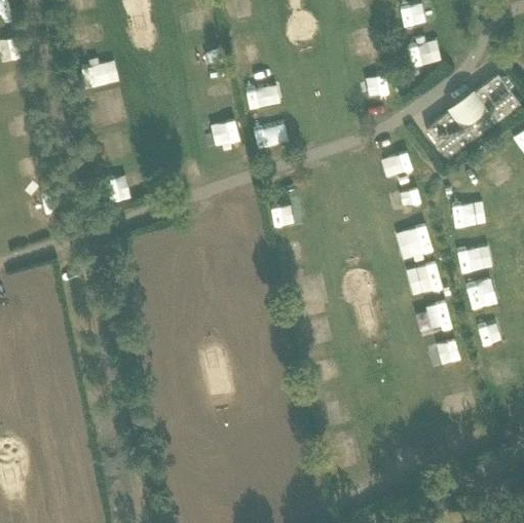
[(9,0),(0,0),(0,12),(12,9),(9,0)]
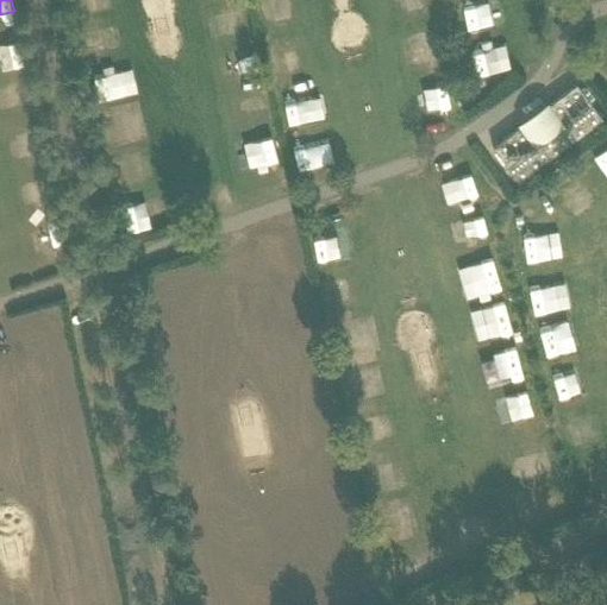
[(130,98),(129,75),(94,76),(95,99),(130,98)]
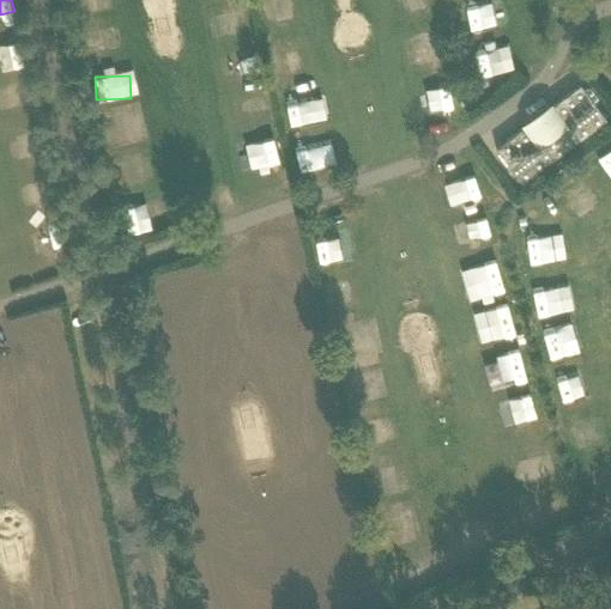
[(448,86),(424,92),(430,117),(455,110),(448,86)]
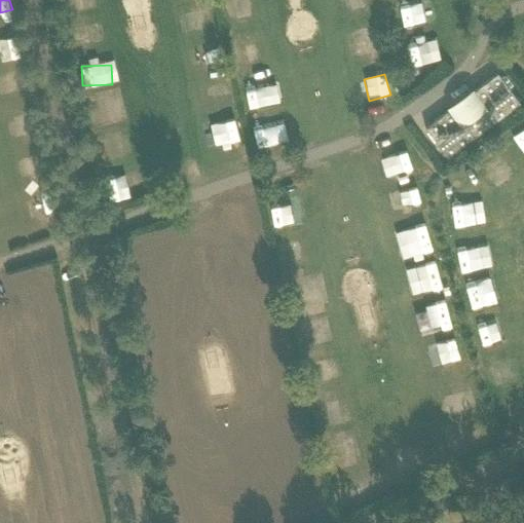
[(498,76),(475,94),(476,95),(450,114),(449,113),(425,131),(448,160),(521,106),(498,76)]
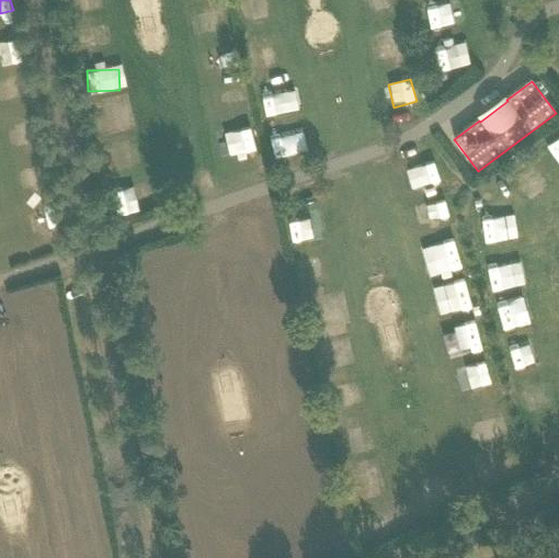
[(251,126),(215,133),(218,157),(255,150),(251,126)]
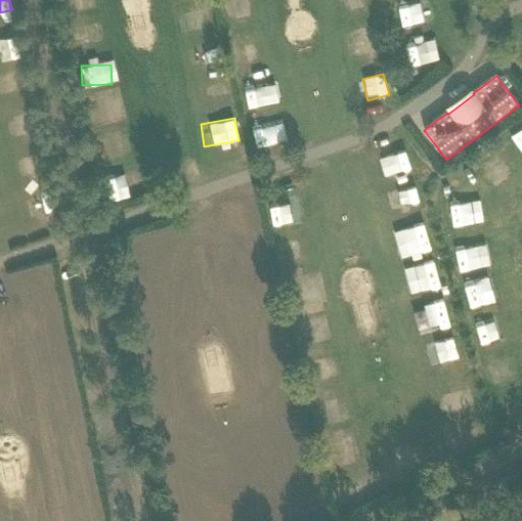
[(94,141),(98,160),(129,154),(125,135),(94,141)]
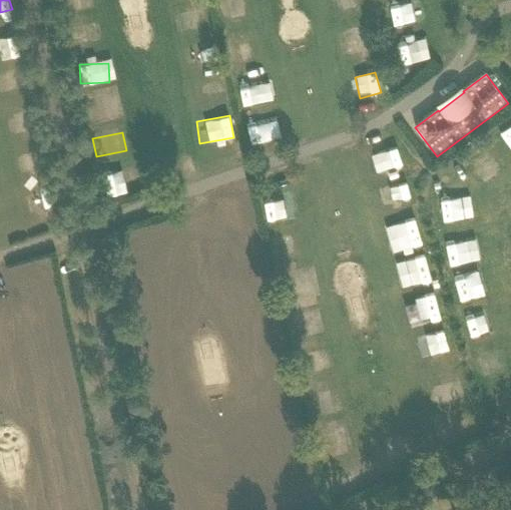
[(130,170),(100,181),(106,199),(136,189),(130,170)]
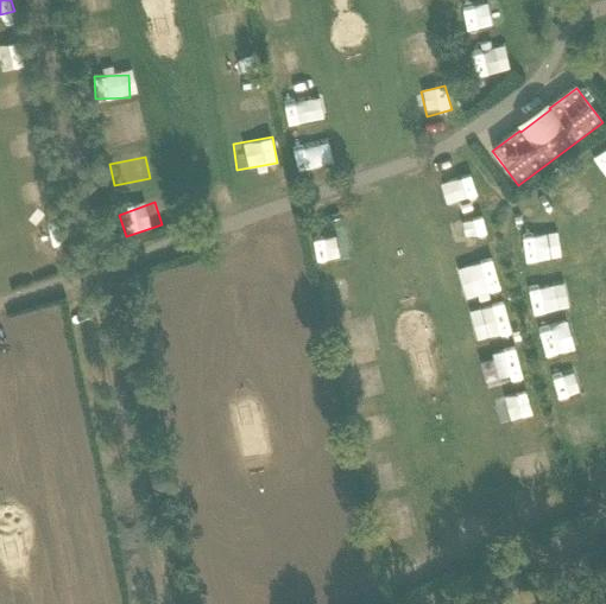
[(531,226),(525,243),(545,250),(551,231),(531,226)]
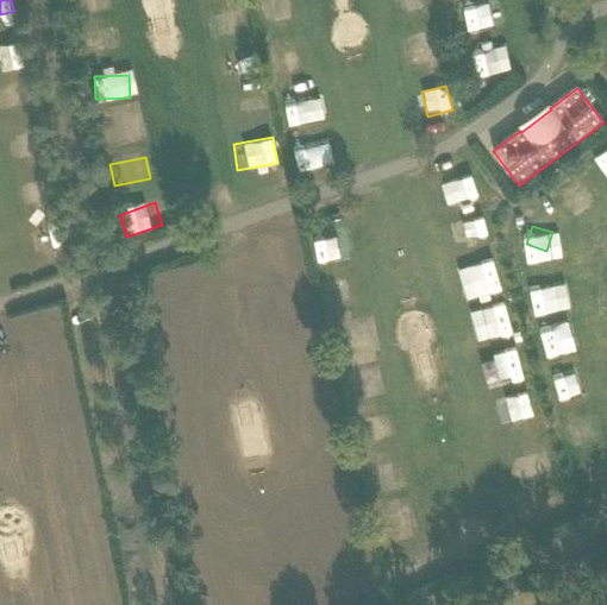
[(27,322),(32,342),(63,335),(60,316),(27,322)]
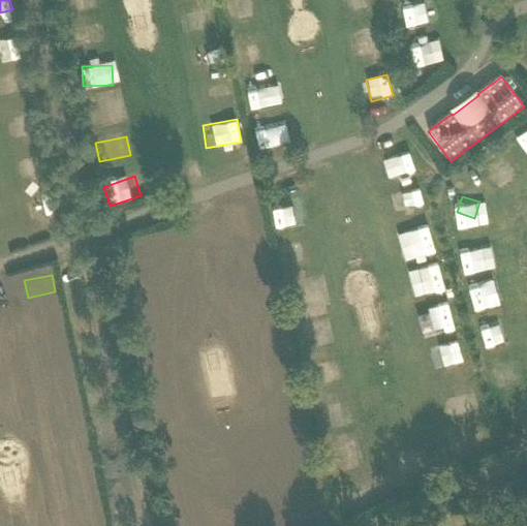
[(259,287),(249,288),(253,311),(264,310),(259,287)]
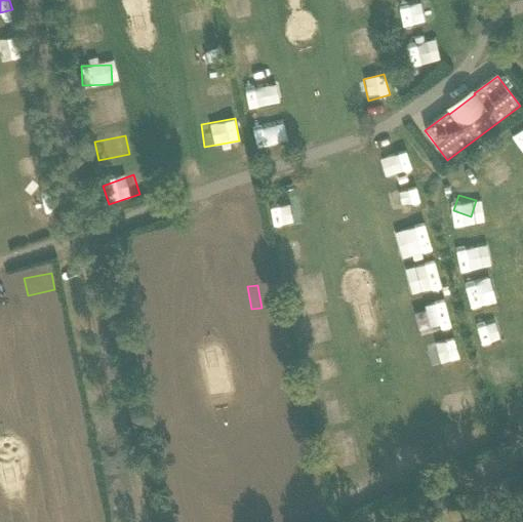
[(270,521),(267,513),(247,521),(270,521)]
